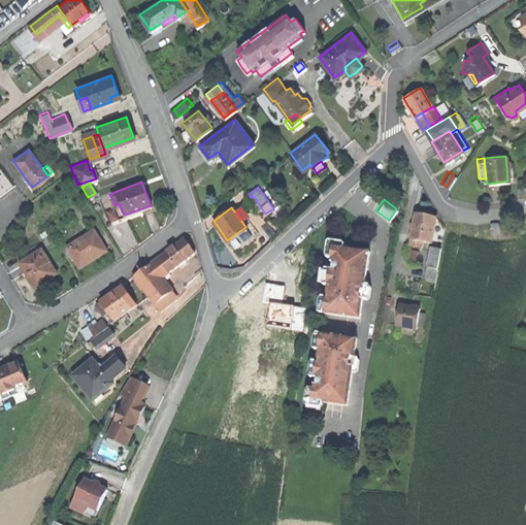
[(434,218),(414,214),(411,233),(408,245),(419,247),(420,240),(430,242),(434,218)]
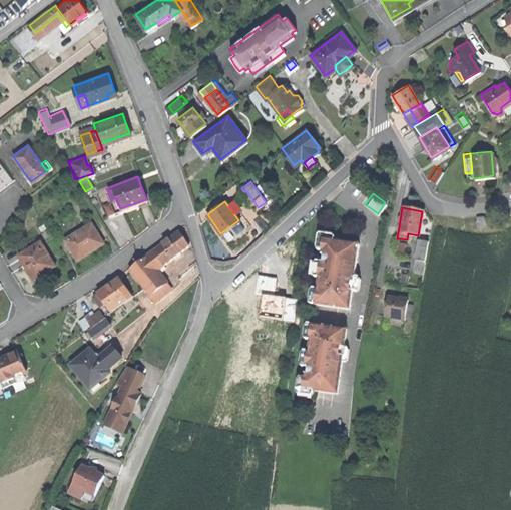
[(64,238),(75,259),(88,251),(102,243),(90,222),(64,238)]
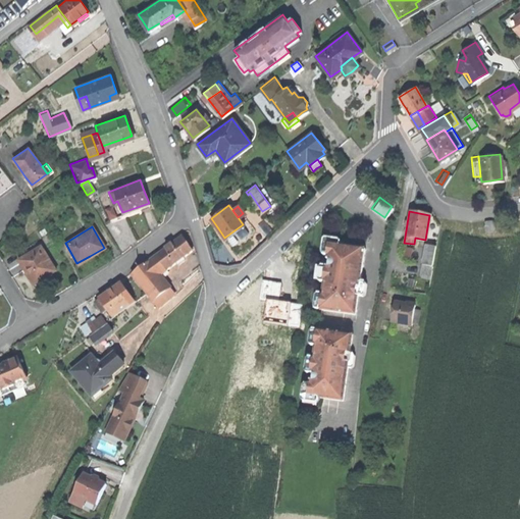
[(162,262),(166,267),(191,248),(186,243),(180,235),(155,254),(162,262)]
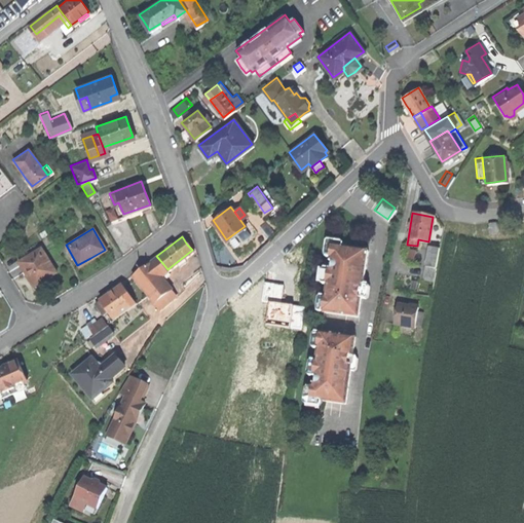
[(427,264),(436,265),(440,246),(431,245),(427,264)]
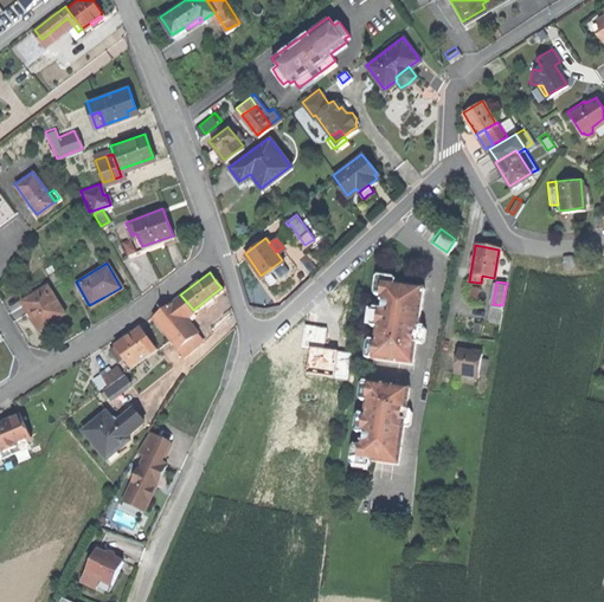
[(370,357),(410,363),(411,356),(410,355),(413,332),(415,332),(422,286),(392,283),(392,284),(380,283),(379,299),(381,301),(381,308),(378,306),(374,329),(370,357)]
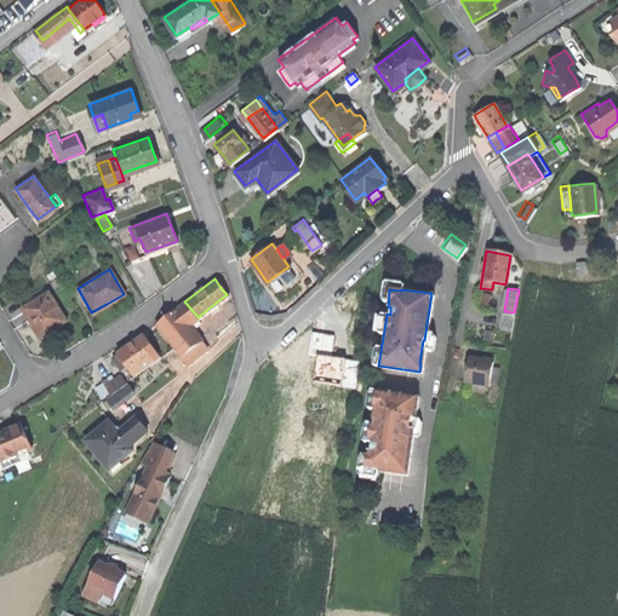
[(21,306),(38,335),(51,327),(64,320),(47,291),(21,306)]
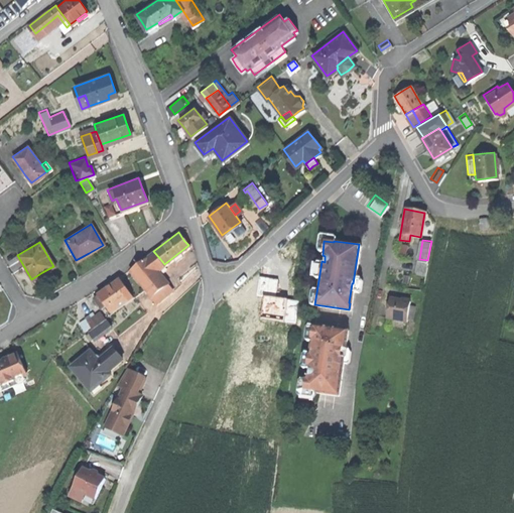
[(151,266),(160,259),(153,251),(144,258),(151,266)]
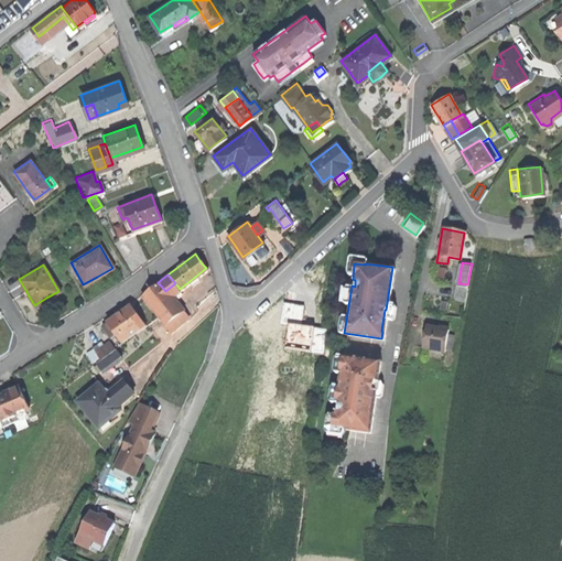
[(181,311),(170,297),(165,291),(158,282),(140,295),(163,325),(181,311)]
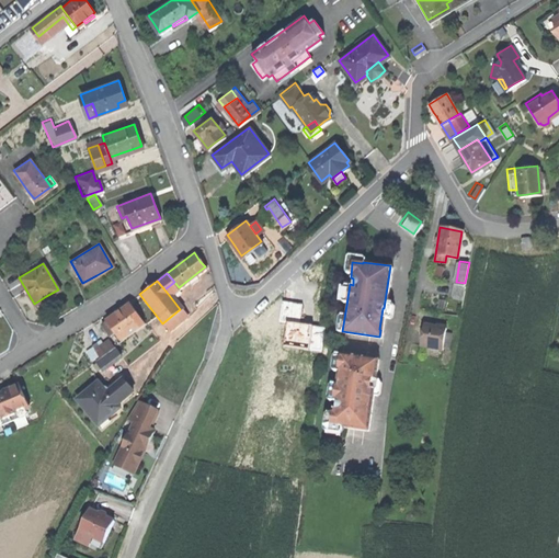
[(169,295),(179,287),(174,282),(164,289),(169,295)]
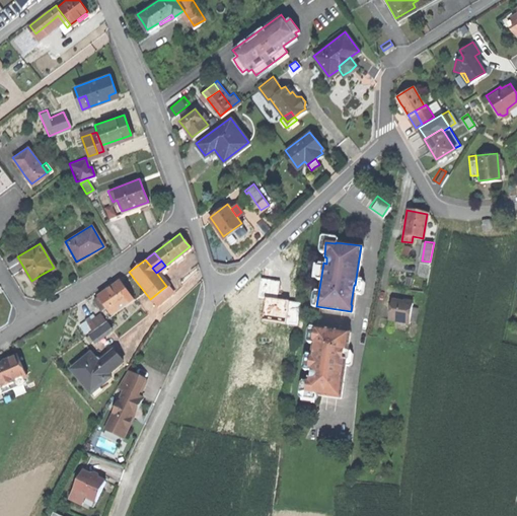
[(428,276),(430,262),(422,261),(419,274),(428,276)]
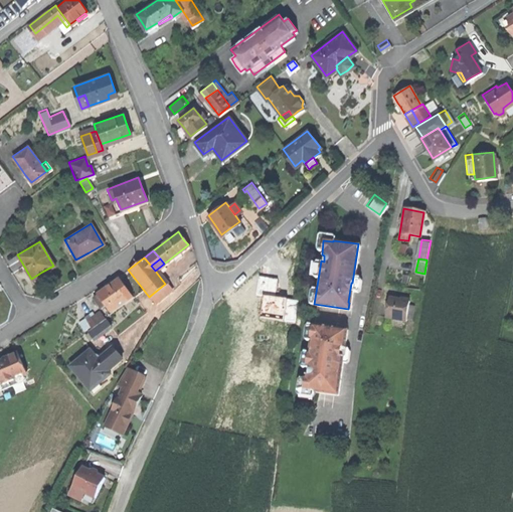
[(106,287),(97,294),(103,302),(110,311),(131,296),(118,278),(106,287)]
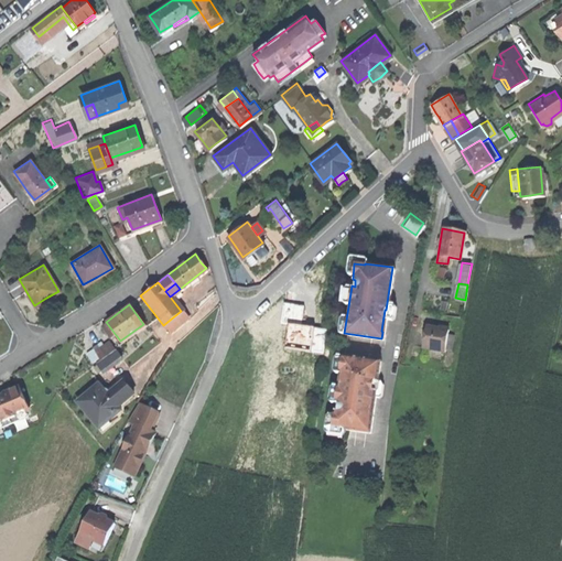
[(186,319),(181,311),(163,325),(169,332),(186,319)]
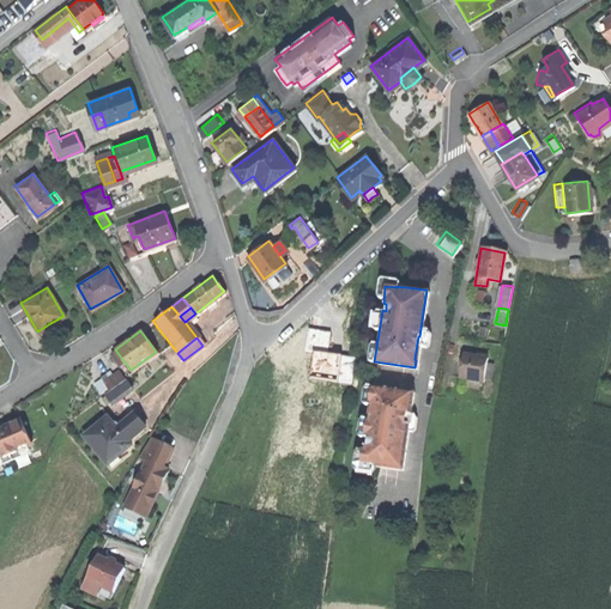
[(116,363),(122,359),(115,349),(109,353),(116,363)]
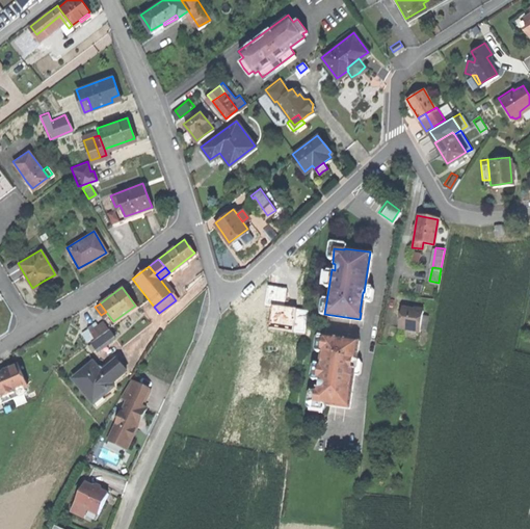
[(421,311),(400,308),(398,317),(397,327),(418,331),(421,311)]
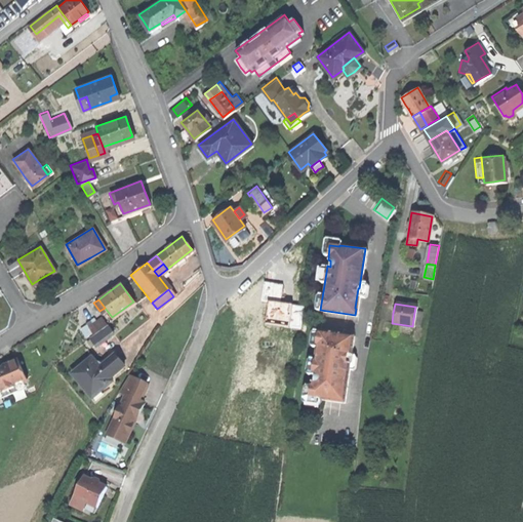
[(101,316),(86,325),(91,333),(106,323),(101,316)]
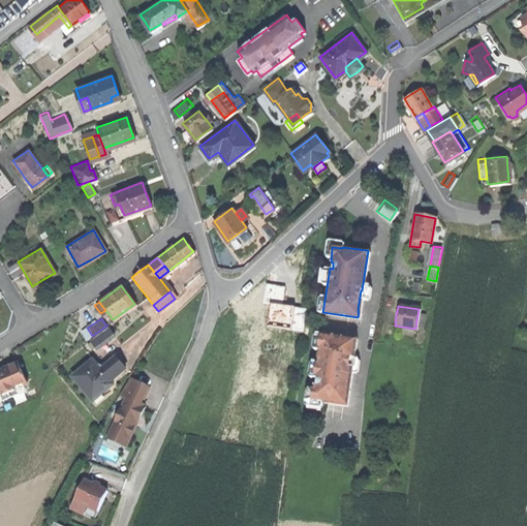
[(113,335),(106,326),(92,336),(89,338),(95,346),(113,335)]
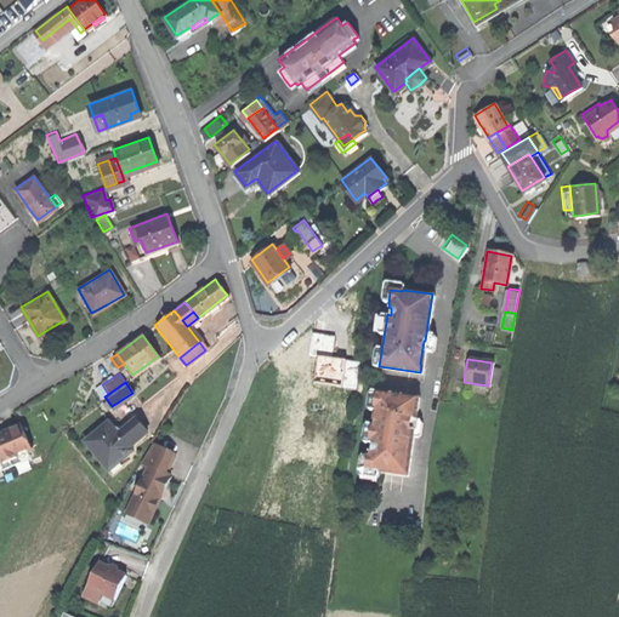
[(94,387),(101,399),(104,396),(108,394),(102,384),(100,383),(94,387)]
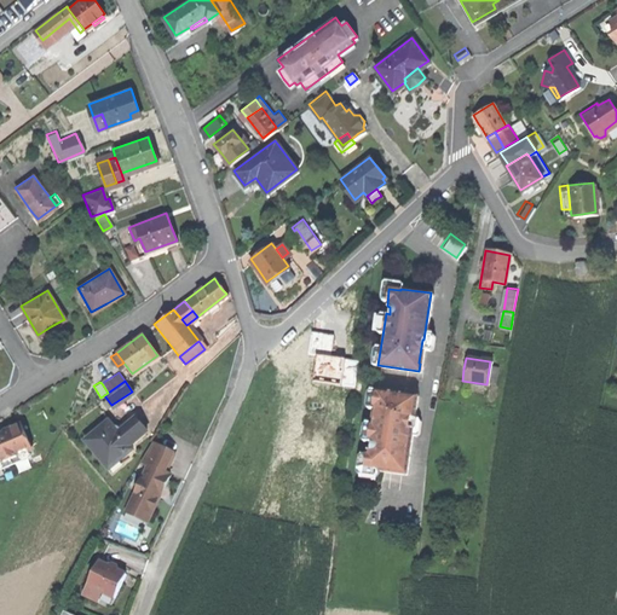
[(379,468),(407,471),(417,394),(378,388),(374,423),(372,439),(374,439),(373,447),(370,447),(368,464),(379,466),(379,468)]
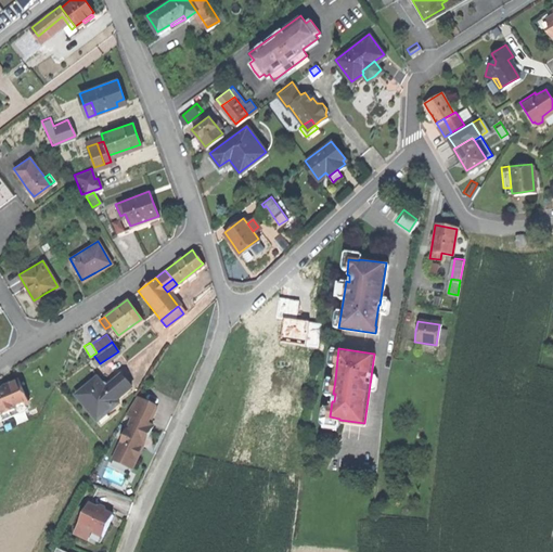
[(75,394),(93,415),(103,408),(105,411),(118,401),(115,398),(124,390),(130,385),(120,374),(105,387),(97,376),(75,394)]
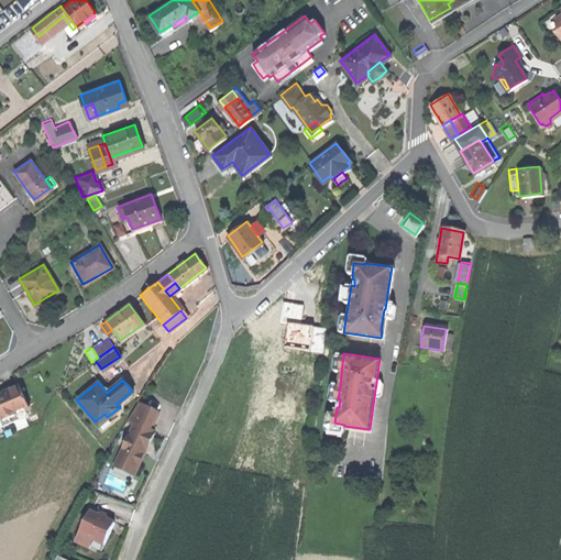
[(0,418),(26,408),(17,385),(0,392),(0,418)]
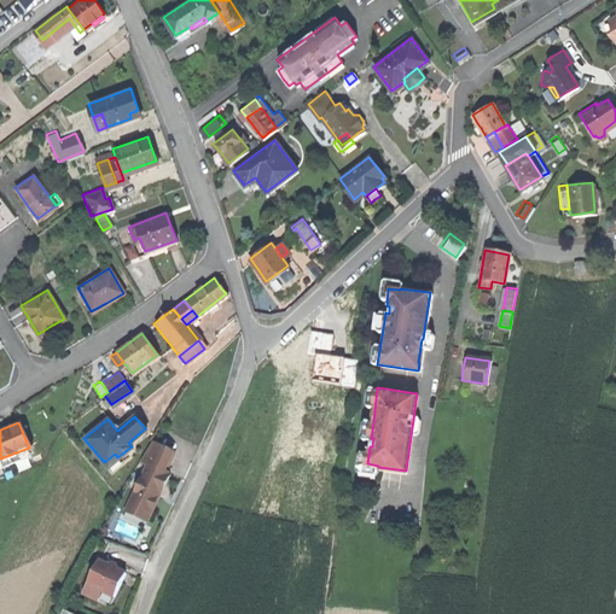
[(139,460),(146,463),(161,469),(170,450),(149,439),(139,460)]
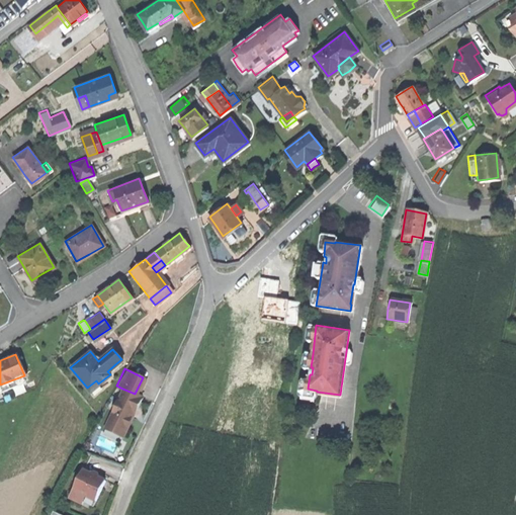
[(135,394),(122,389),(106,422),(123,430),(132,414),(140,397),(135,394)]
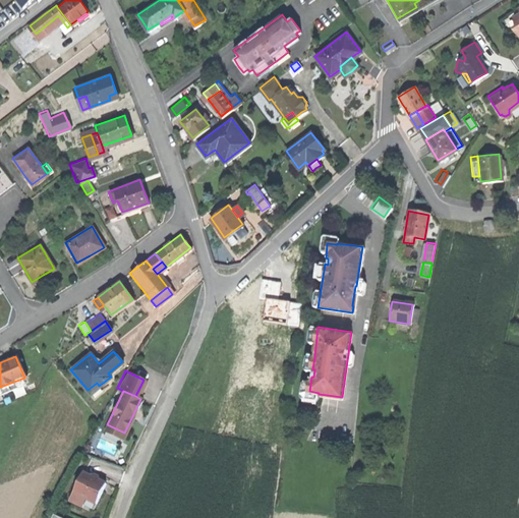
[(122,438),(124,433),(107,424),(104,429),(122,438)]
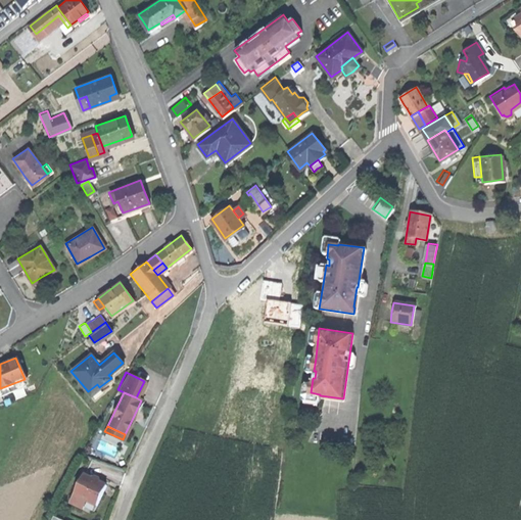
[(104,485),(82,474),(72,493),(73,494),(94,505),(99,494),(104,485)]
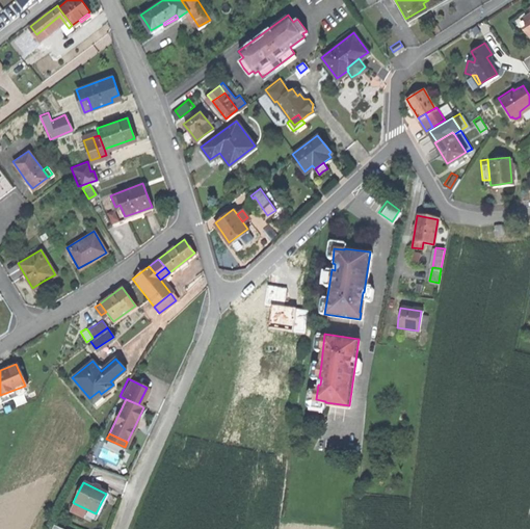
[(94,520),(96,513),(74,503),(70,510),(82,517),(83,514),(94,520)]
